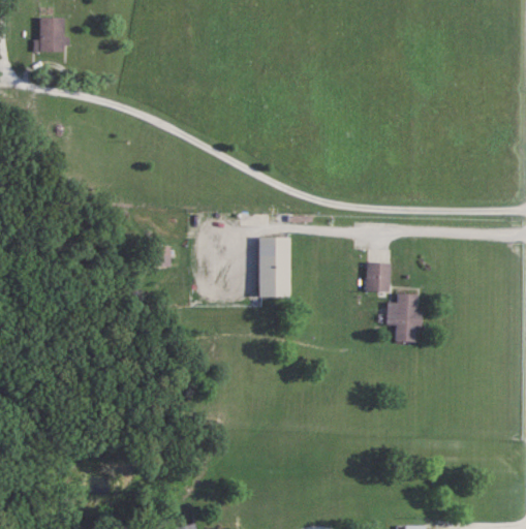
[(65,18),(38,18),(38,53),(65,53),(65,18)]
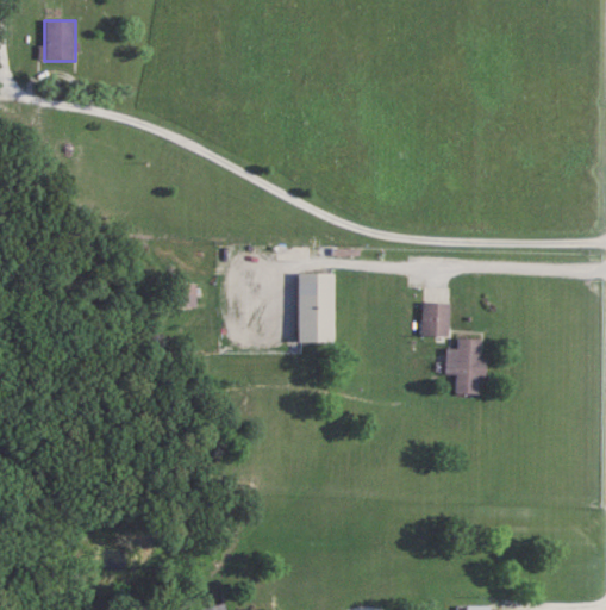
[(335,273),(299,273),(299,342),(335,342),(335,273)]
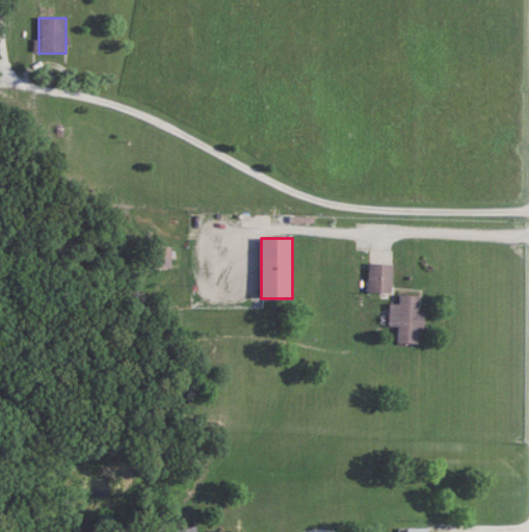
[(156,248),(156,267),(173,267),(173,248),(156,248)]
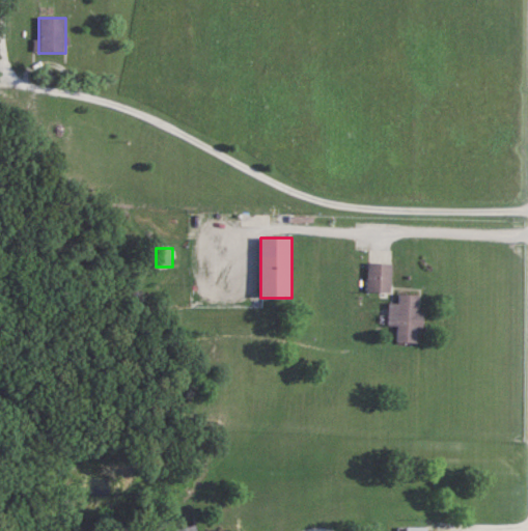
[(392,294),(392,264),(368,264),(368,294),(392,294)]
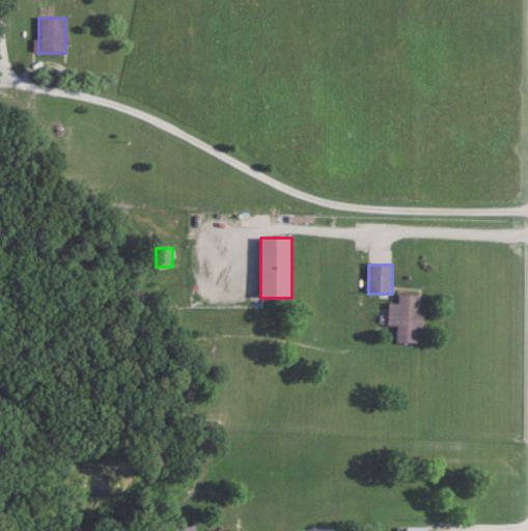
[(397,342),(419,343),(420,295),(399,295),(398,304),(389,304),(388,326),(397,326),(397,342)]
